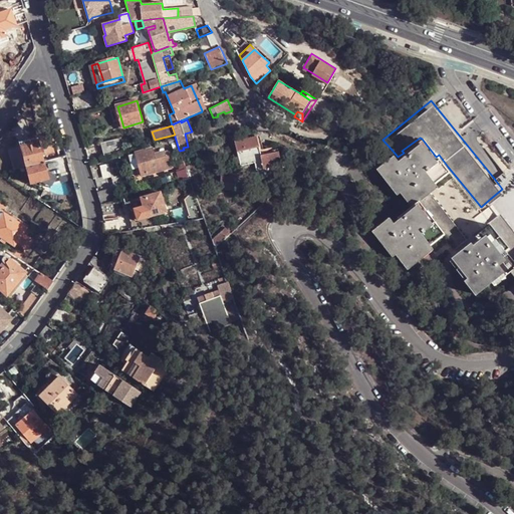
[(192,132),(185,134),(188,147),(195,145),(192,132)]
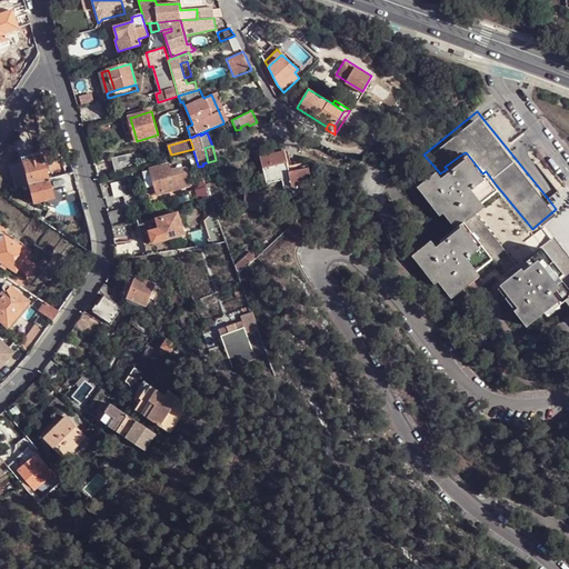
[(22,161),(28,185),(47,179),(45,171),(47,170),(42,151),(21,158),(22,161)]
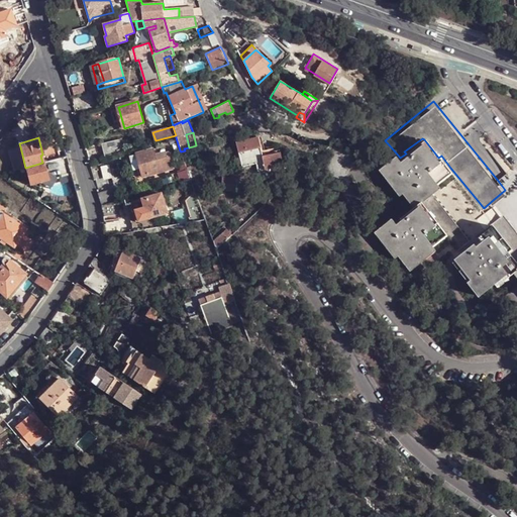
[(263,157),(261,146),(259,137),(236,142),(240,159),(236,160),(237,167),(245,165),(244,163),(255,161),(259,172),(283,167),(280,152),(263,157)]
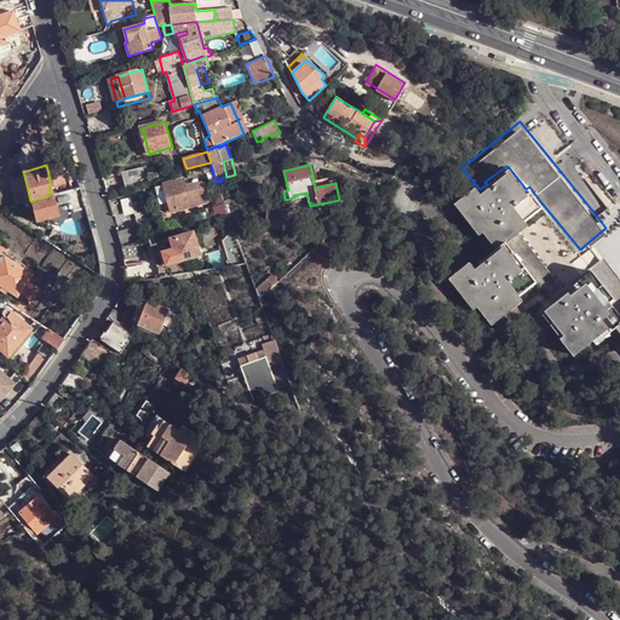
[(147,166),(122,172),(127,188),(150,181),(147,166)]
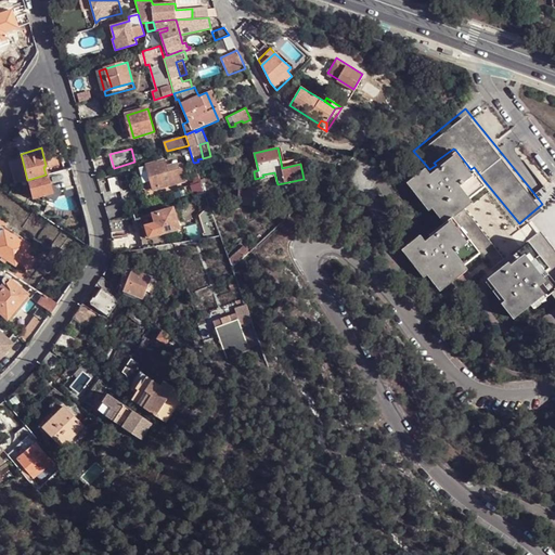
[(434,163),(436,165),(455,150),(453,149),(434,163)]
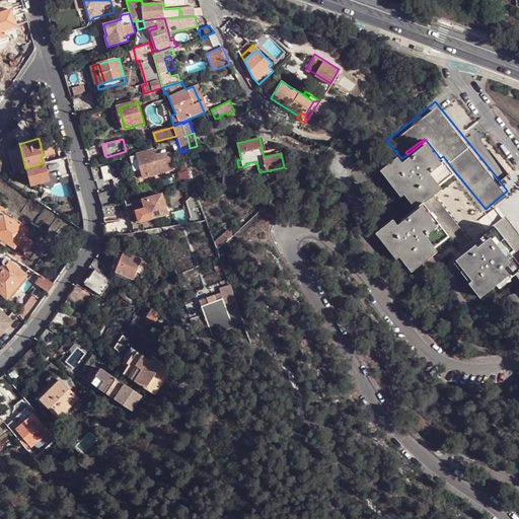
[(434,190),(441,183),(438,179),(429,167),(440,158),(426,140),(408,154),(401,158),(396,152),(379,165),(399,192),(402,189),(415,204),(401,214),(402,216),(420,203),(419,201),(434,190)]
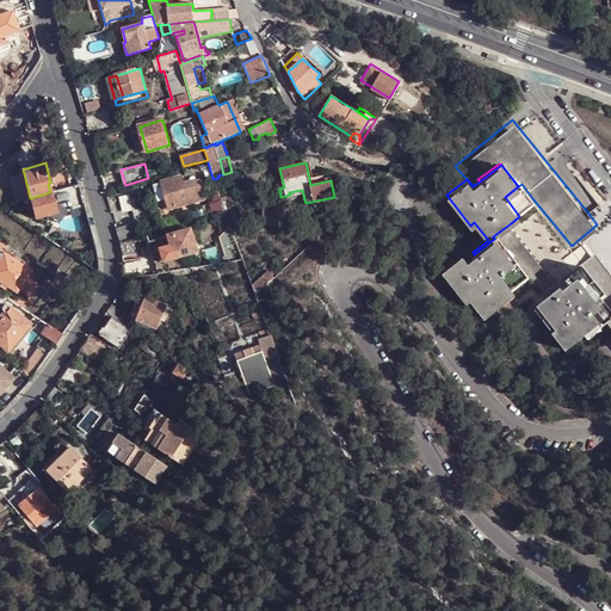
[(24,173),(10,177),(16,202),(26,199),(30,198),(24,173)]
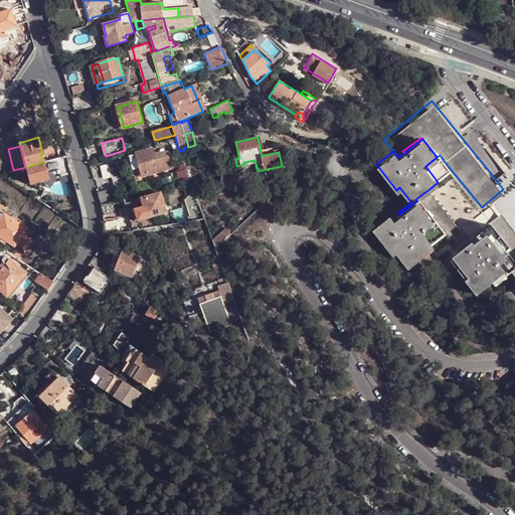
[(137,153),(143,176),(172,168),(168,156),(166,157),(164,151),(154,153),(153,149),(137,153)]
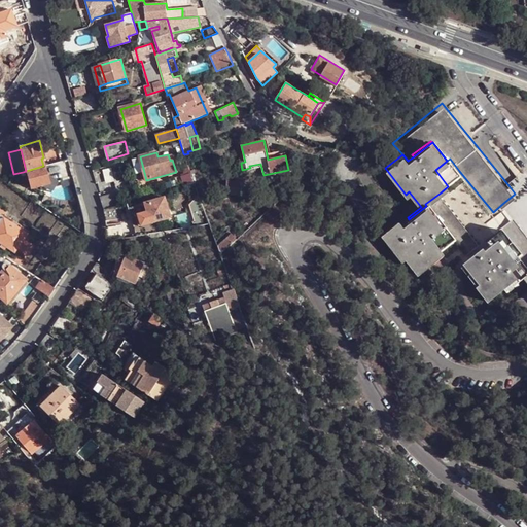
[(445,182),(459,171),(450,159),(447,161),(435,170),(445,182)]
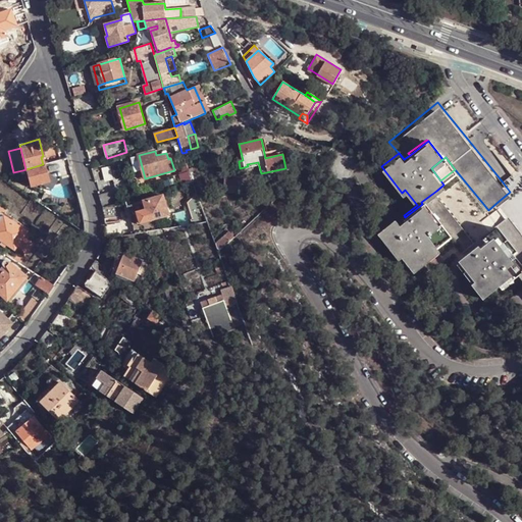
[(43,164),(25,169),(31,186),(71,174),(71,171),(68,161),(66,158),(60,159),(43,164)]
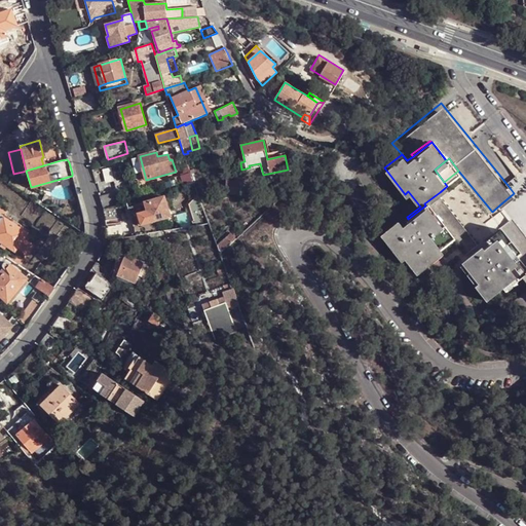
[(190,174),(190,173),(189,171),(188,167),(185,168),(187,174),(182,176),(184,183),(193,180),(190,174)]
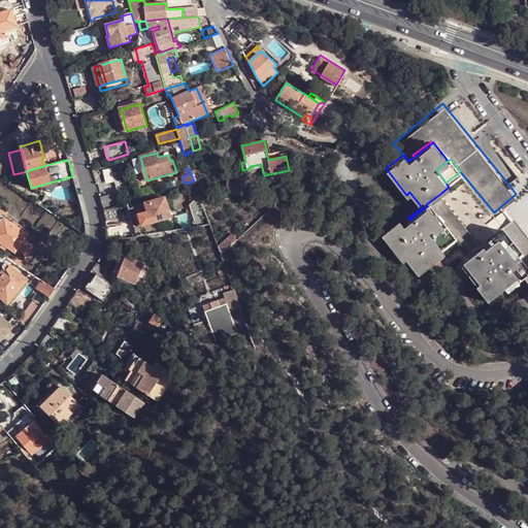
[(118,206),(114,193),(101,198),(104,210),(118,206)]
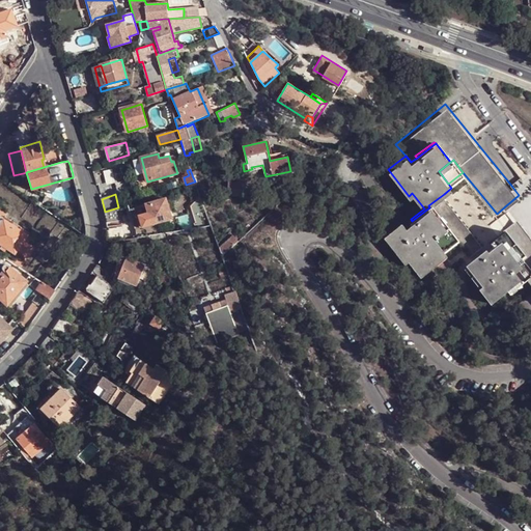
[(448,224),(458,236),(474,255),(486,246),(483,243),(444,194),(428,205),(429,207),(445,228),(448,224)]
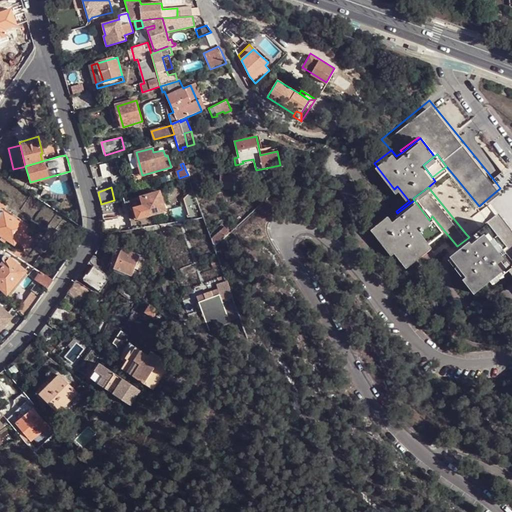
[(166,211),(160,192),(141,197),(142,198),(135,200),(140,217),(147,215),(147,216),(166,211)]
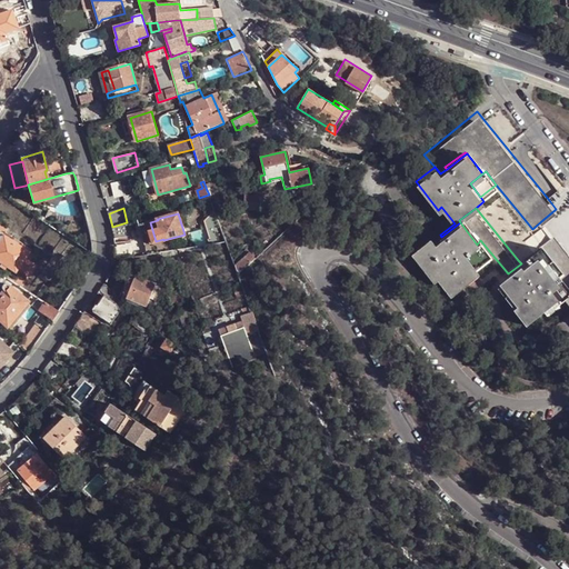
[(222,231),(216,213),(208,216),(206,217),(211,231),(215,230),(216,235),(222,231)]
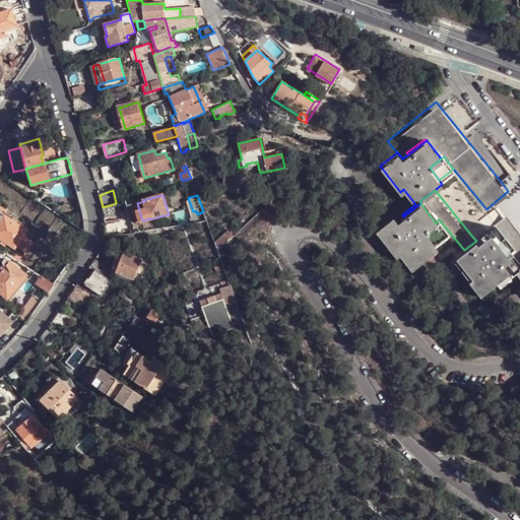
[(119,213),(117,203),(116,203),(103,207),(104,212),(105,218),(116,216),(119,213)]
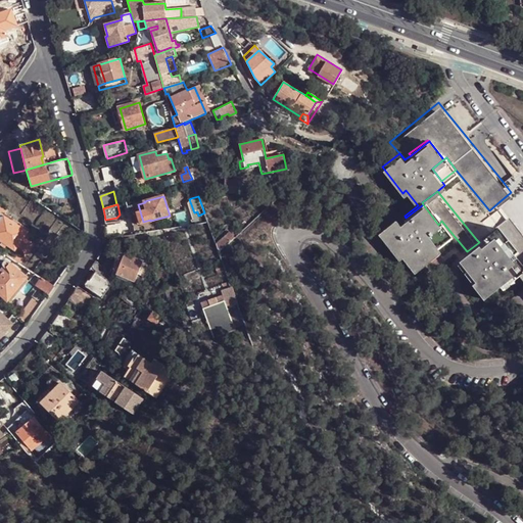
[(414,269),(440,249),(437,244),(428,233),(438,225),(423,204),(406,218),(400,223),(395,216),(378,230),(399,256),(402,253),(414,269)]
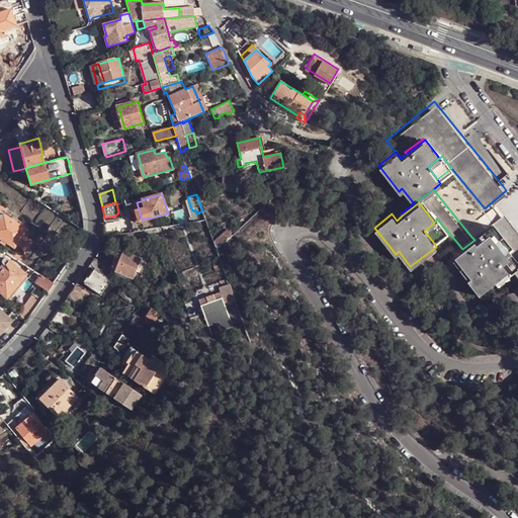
[(517,231),(503,211),(493,220),(502,233),(500,236),(517,259),(517,231)]
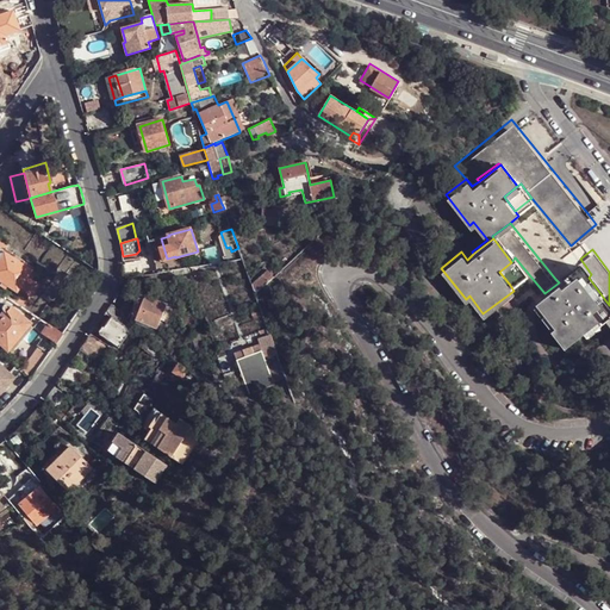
[(14,260),(4,251),(0,255),(0,281),(2,284),(8,287),(17,292),(31,271),(24,266),(14,260)]
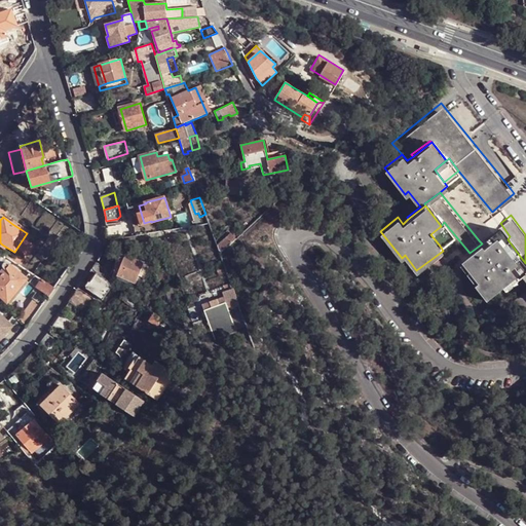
[(430,234),(440,246),(454,234),(444,222),(441,226),(430,234)]
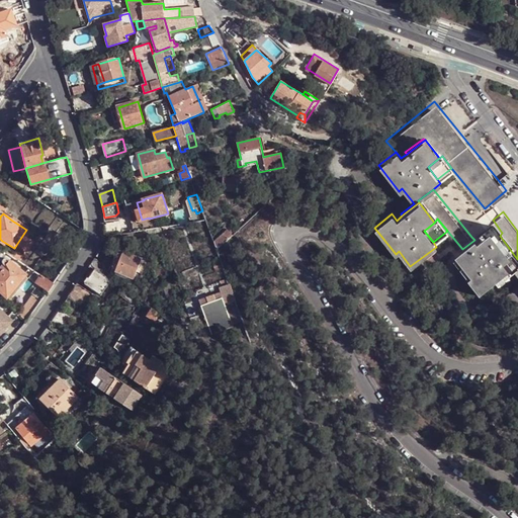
[(502,263),(507,270),(509,272),(513,269),(517,265),(517,259),(500,236),(502,233),(493,220),(486,225),(477,232),(482,238),(489,232),(509,256),(502,263)]
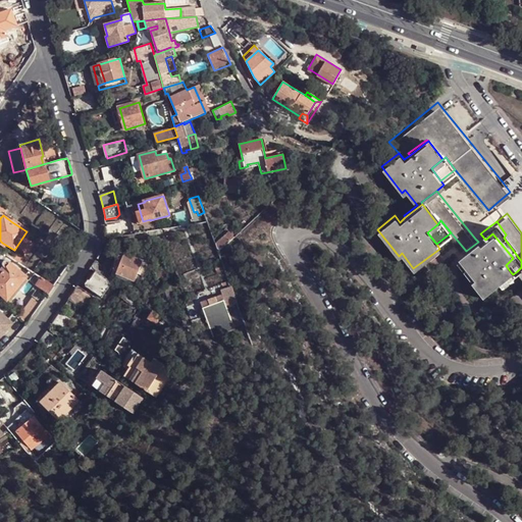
[(235,238),(225,228),(214,240),(218,252),(235,238)]
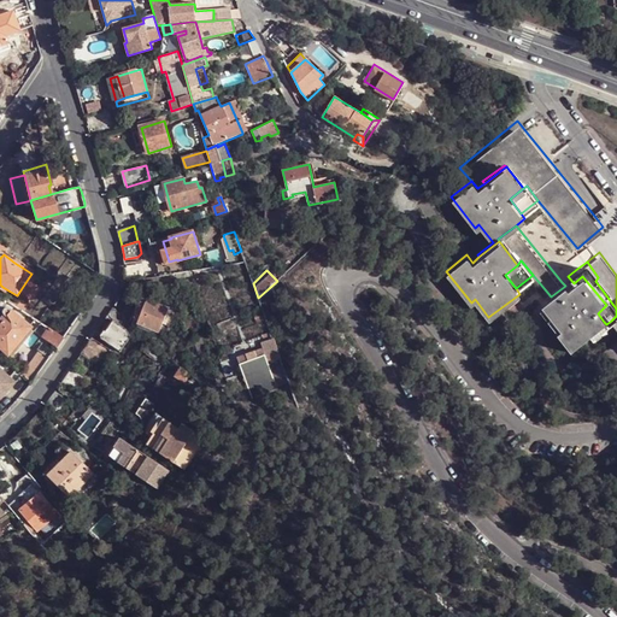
[(570,348),(604,322),(598,313),(606,305),(582,276),(574,283),(566,289),(565,286),(551,297),(544,301),(541,304),(560,328),(557,331),(570,348)]
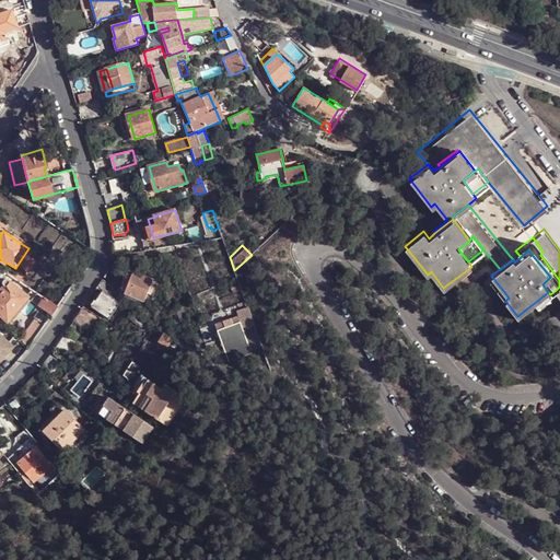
[(132,275),(126,272),(123,280),(129,282),(132,275)]
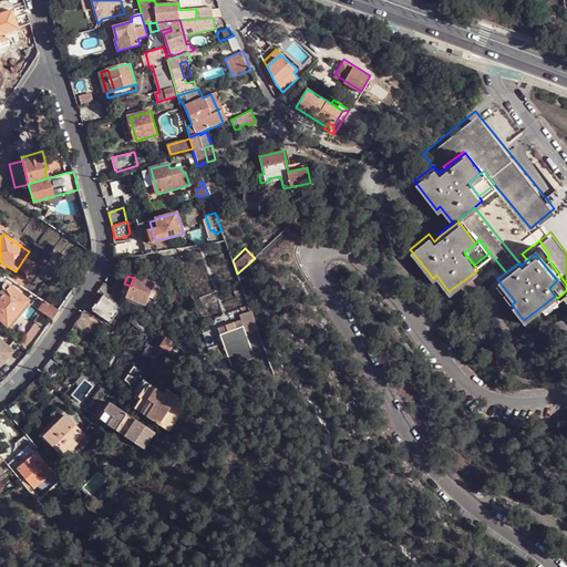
[(161,288),(134,277),(134,278),(131,286),(125,298),(146,306),(150,298),(155,300),(161,288)]
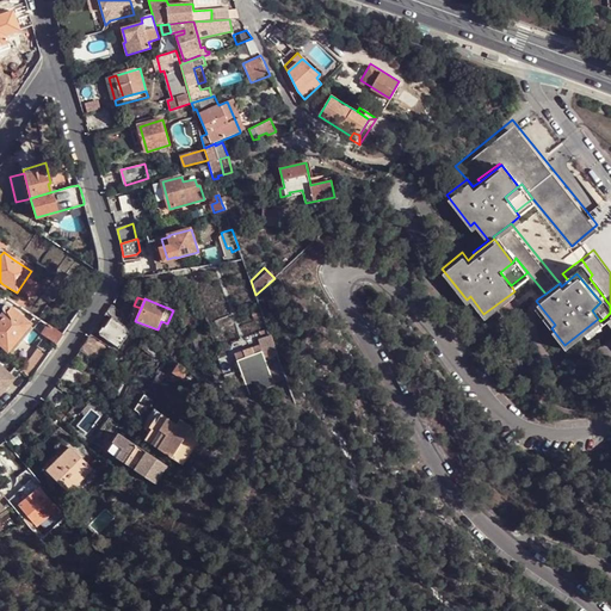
[(0,345),(6,351),(30,323),(10,308),(8,307),(7,306),(6,304),(5,306),(4,306),(2,308),(2,310),(2,312),(0,309),(0,345)]
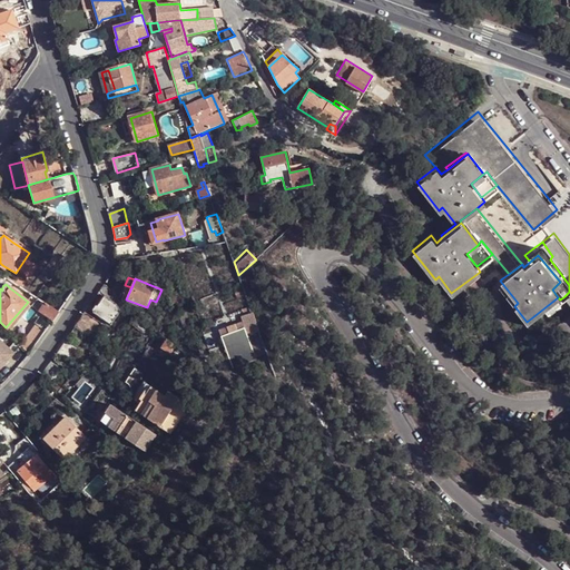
[(104,297),(110,303),(115,295),(102,287),(101,288),(98,294),(104,297)]
